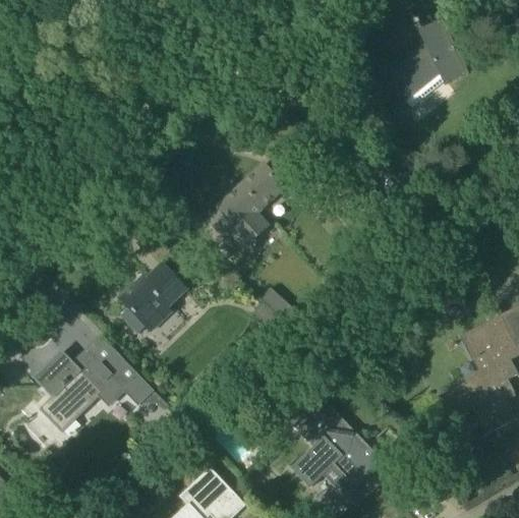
[(503,0),(502,1),(502,2),(512,8),(518,12),(518,0),(503,0)]
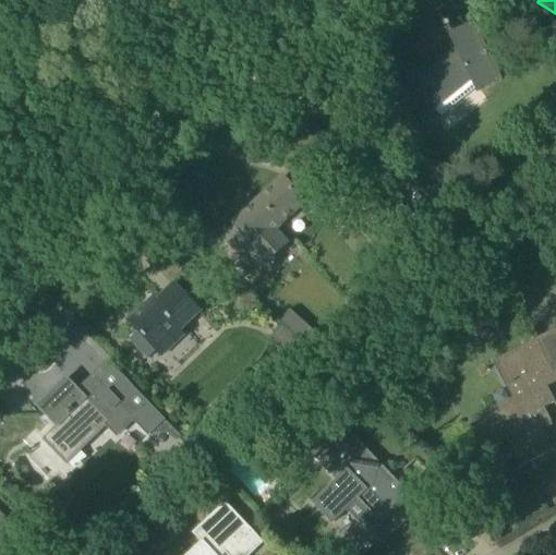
[(500,77),(474,23),(455,33),(461,47),(417,82),(432,101),(443,113),(479,85),(480,86),(500,77)]
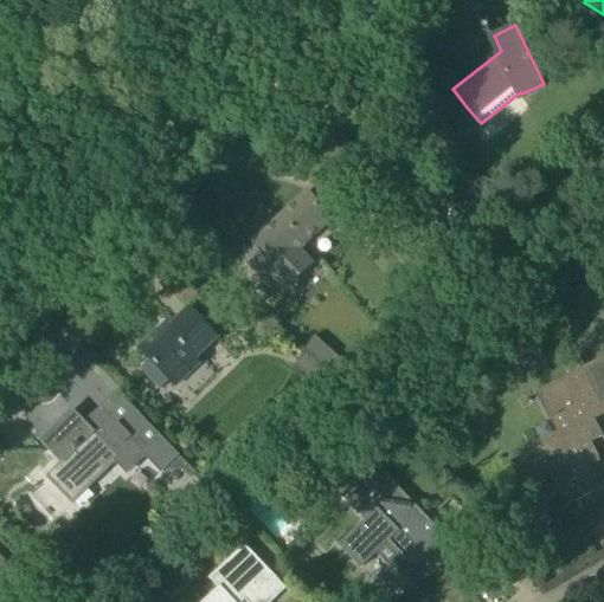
[(469,110),(458,118),(477,134),(484,128),(481,123),(469,110)]
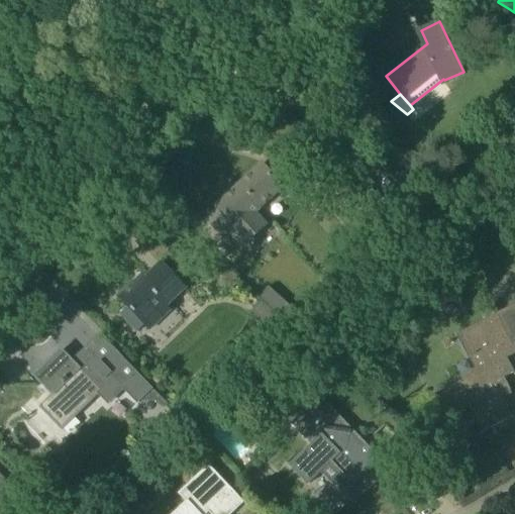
[(240,183),(261,206),(285,185),(279,179),(292,167),(279,151),(266,164),(263,161),(238,183),(239,184),(240,183)]
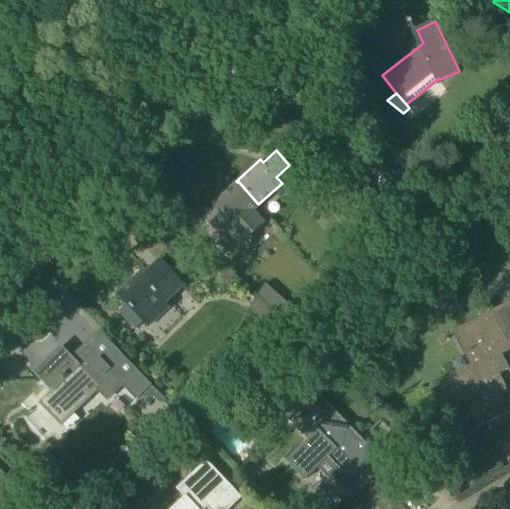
[(237,182),(236,181),(215,201),(216,202),(204,213),(223,234),(230,227),(242,240),(264,221),(253,209),(258,204),(238,181),(237,182)]
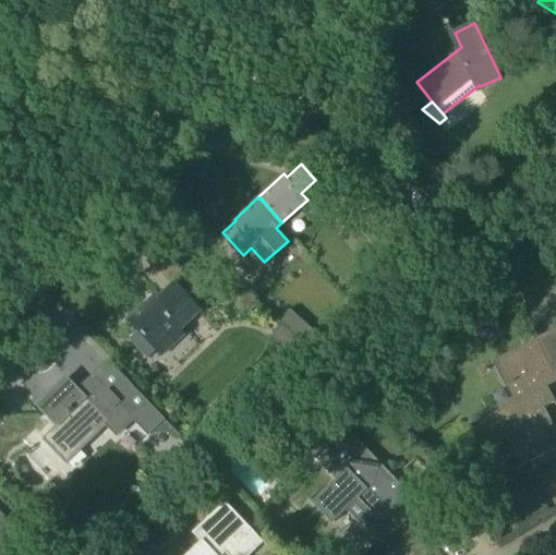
[(130,317),(140,328),(131,337),(146,352),(155,345),(158,348),(201,306),(177,280),(158,298),(155,294),(154,294),(157,298),(148,306),(145,303),(130,317)]
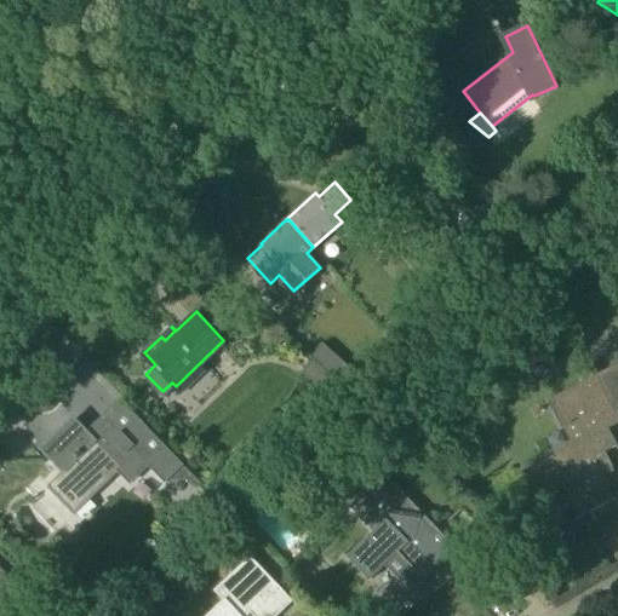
[(315,357),(315,358),(350,390),(353,391),(365,378),(325,341),(312,356),(315,357)]
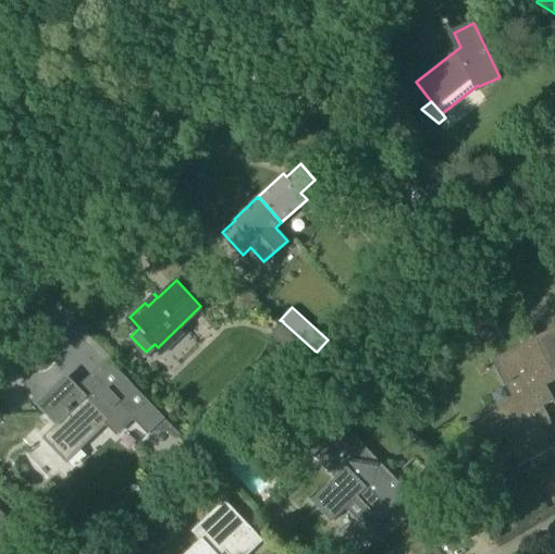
[(271,333),(290,351),(257,381),(268,393),(315,351),(283,322),(271,333)]
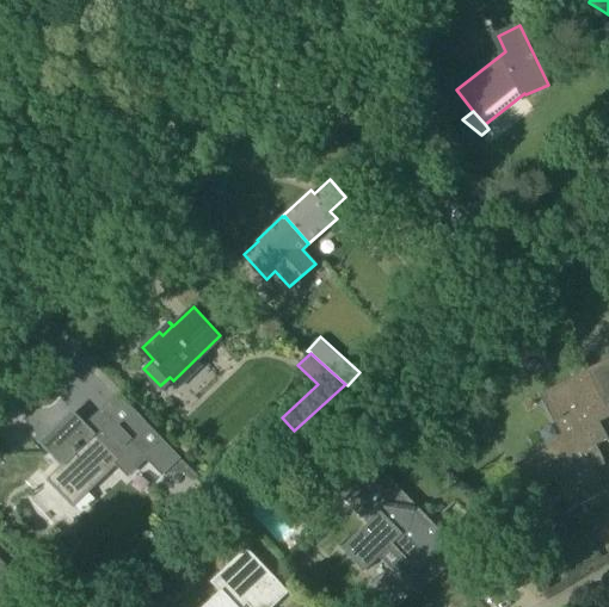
[(546,443),(548,447),(514,465),(516,470),(518,469),(530,491),(555,478),(572,509),(608,491),(608,488),(595,463),(606,458),(597,443),(608,438),(608,432),(601,420),(608,415),(608,357),(542,392),(564,433),(546,443)]
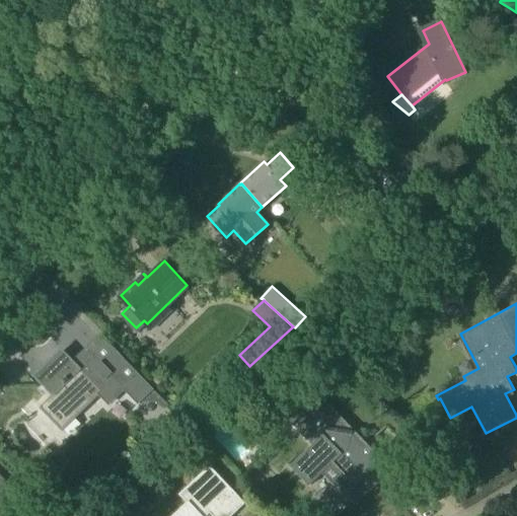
[(63,426),(76,413),(101,387),(62,348),(35,374),(55,393),(43,406),(63,426)]
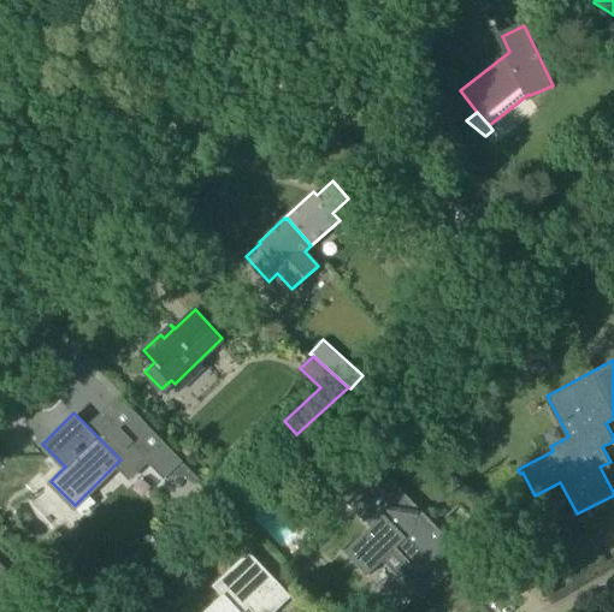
[(441,580),(458,564),(429,534),(437,527),(383,470),(348,504),(372,528),(348,551),(366,570),(393,545),(412,565),(403,574),(420,592),(437,576),(441,580)]
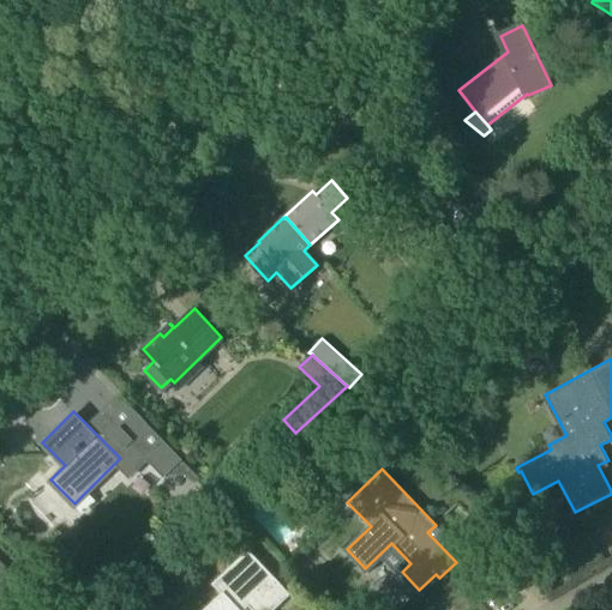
[(265,609),(270,607),(273,609),(289,593),(274,575),(265,583),(251,567),(203,609),(265,609)]
